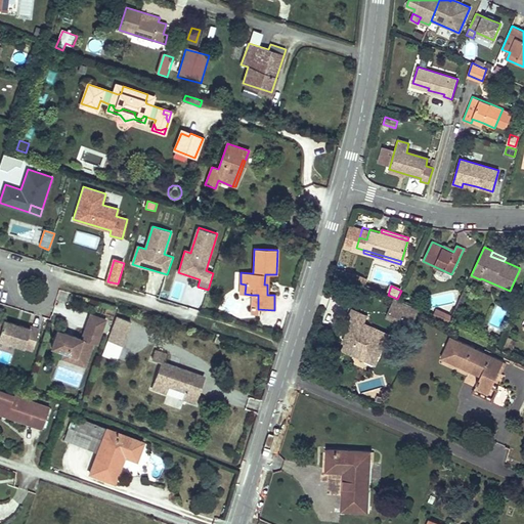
[(389,312),(412,322),(419,308),(397,299),(395,298),(389,312)]
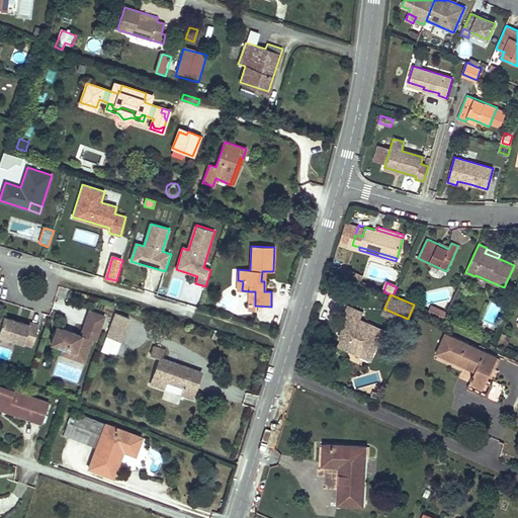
[(344,337),(341,338),(338,345),(360,355),(361,358),(368,361),(371,360),(384,331),(359,320),(362,313),(348,306),(342,319),(347,321),(342,330),(346,332),(344,337)]
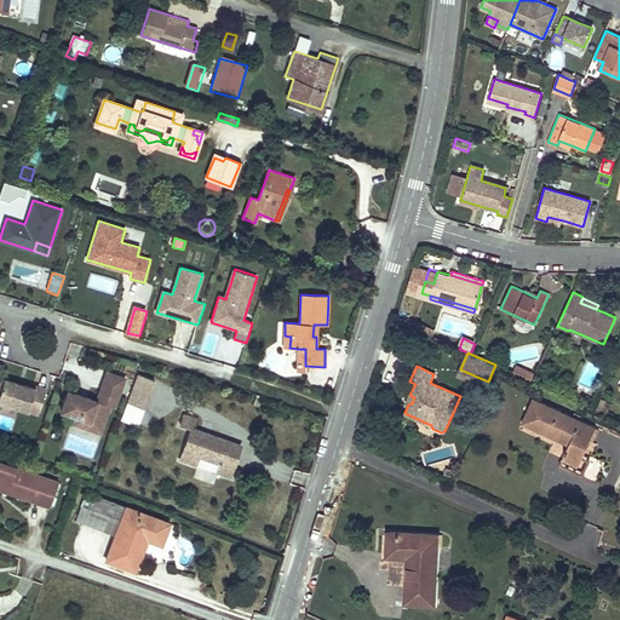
[(526,379),(529,372),(518,366),(515,373),(526,379)]
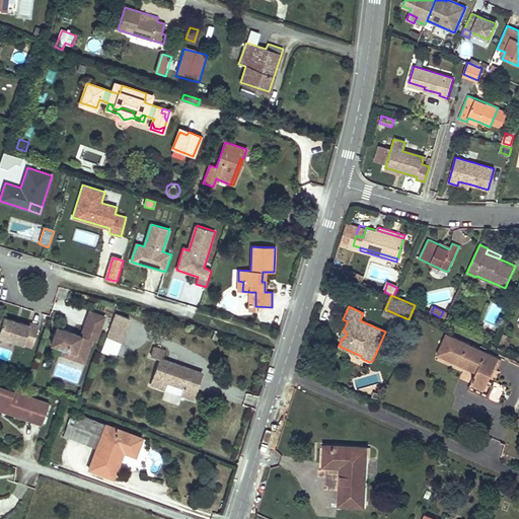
[(408,321),(409,319),(385,309),(383,314),(394,319),(395,316),(408,321)]
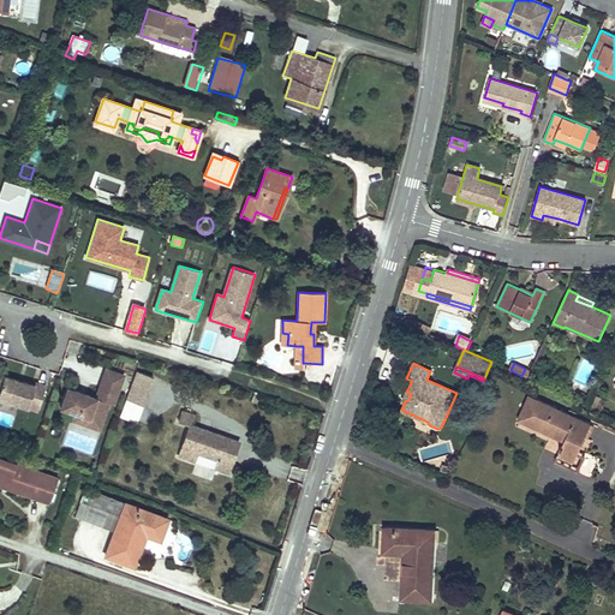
[(66,388),(60,408),(75,413),(72,421),(85,425),(88,418),(101,423),(108,402),(103,400),(106,392),(117,395),(124,375),(106,369),(95,398),(66,388)]
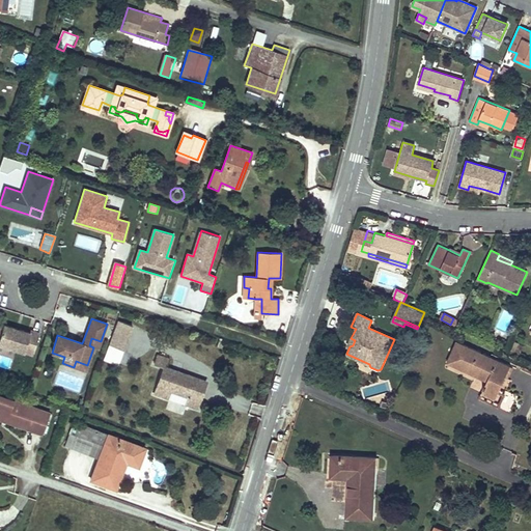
[(126,342),(132,326),(117,320),(112,337),(126,342)]
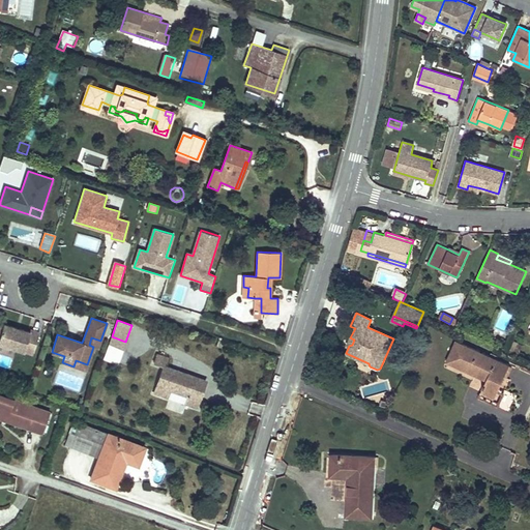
[(2,327),(0,332),(0,344),(32,354),(39,332),(30,330),(29,332),(3,324),(2,327)]
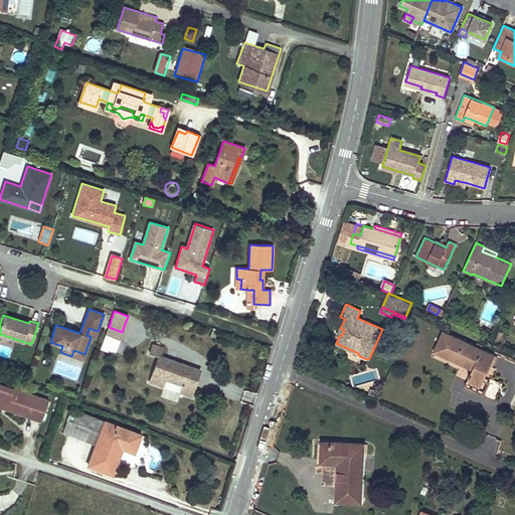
[(120,339),(122,332),(109,327),(106,334),(120,339)]
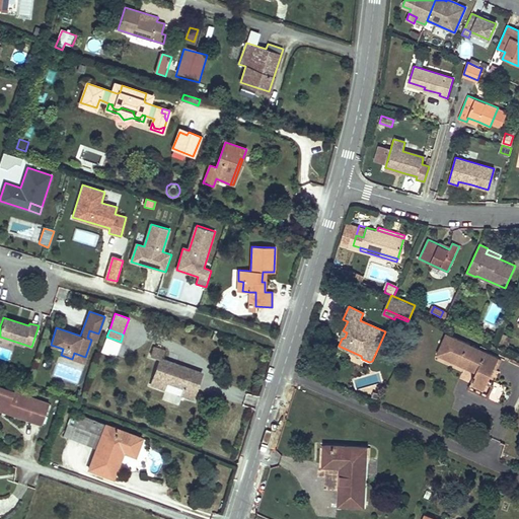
[(98,334),(89,330),(87,338),(91,340),(95,341),(98,334)]
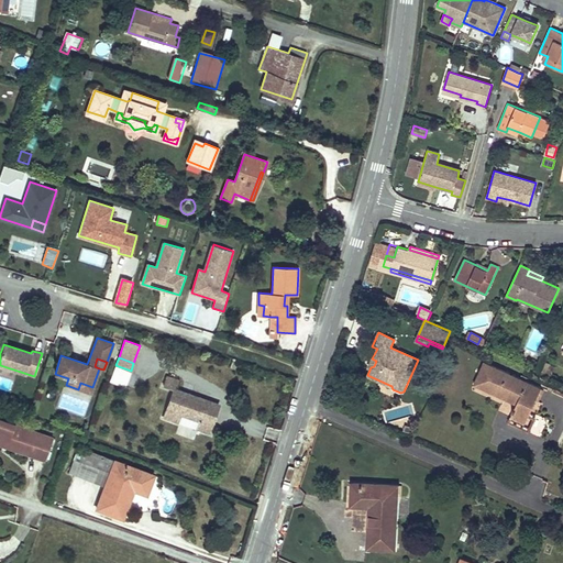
[(544,374),(550,363),(544,361),(540,372),(544,374)]
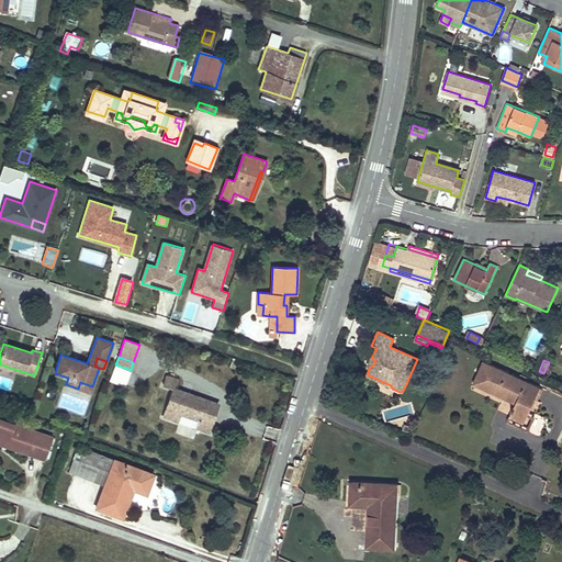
[(535,400),(539,389),(540,388),(484,361),(474,383),(516,403),(510,416),(525,422),(535,400)]
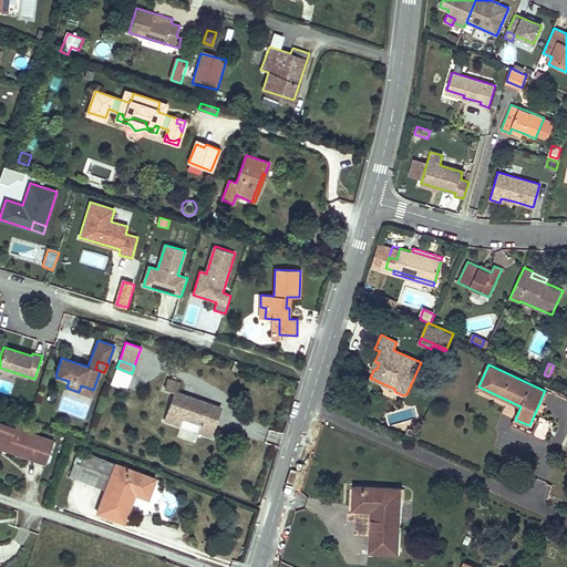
[(559,368),(554,366),(548,377),(555,380),(559,368)]
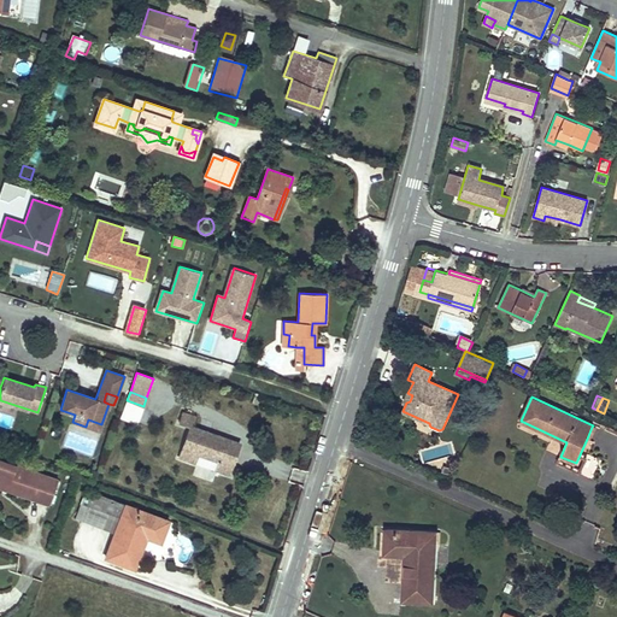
[(180,458),(229,475),(239,444),(192,427),(194,417),(183,412),(180,423),(191,427),(180,458)]
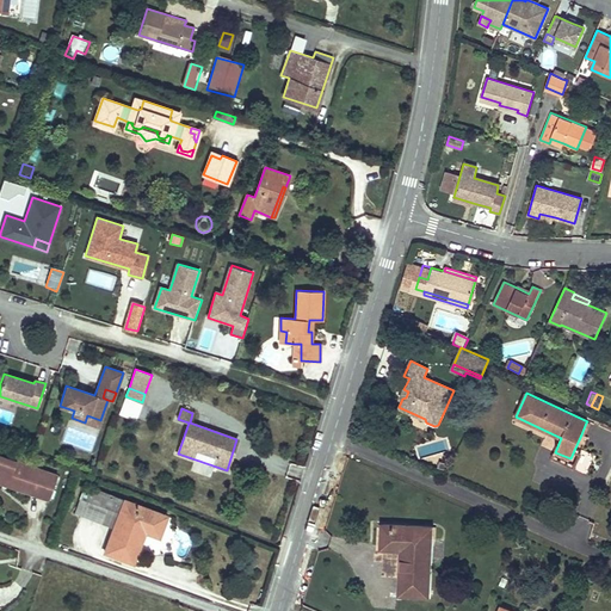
[(87,415),(85,423),(98,427),(100,420),(87,415)]
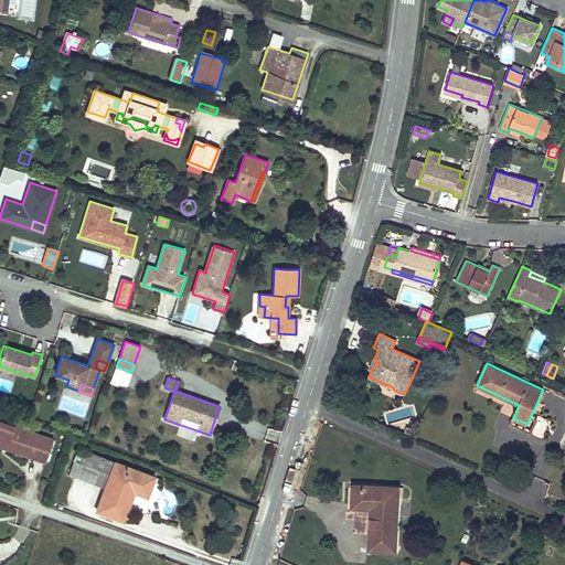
[(540,417),(532,434),(541,438),(548,422),(540,417)]
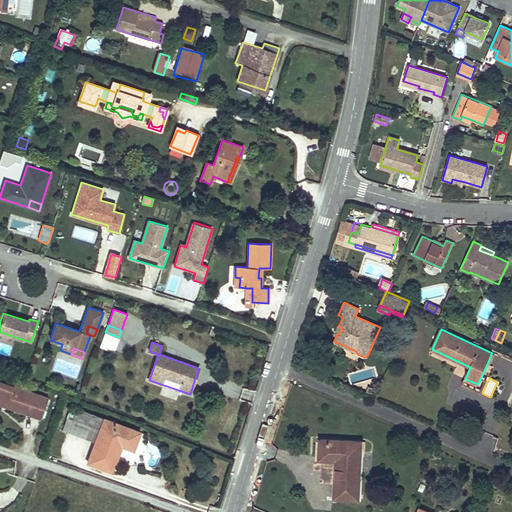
[(372,379),(354,385),(356,391),(374,386),(372,379)]
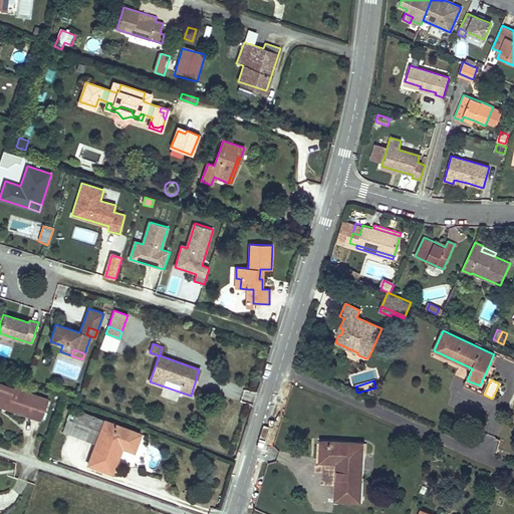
[(0,406),(41,421),(46,407),(27,401),(30,394),(0,382),(0,406)]
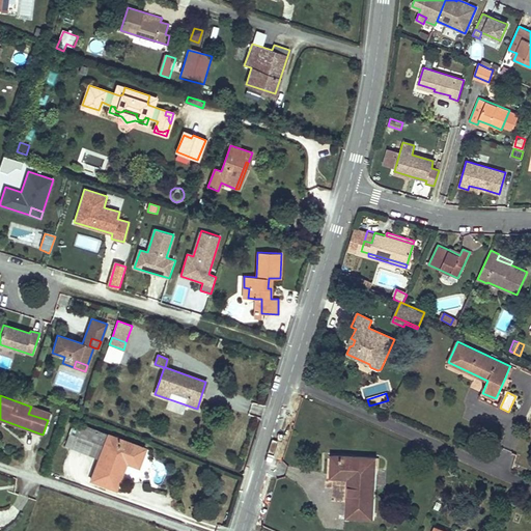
[(48,420),(50,413),(31,407),(28,414),(48,420)]
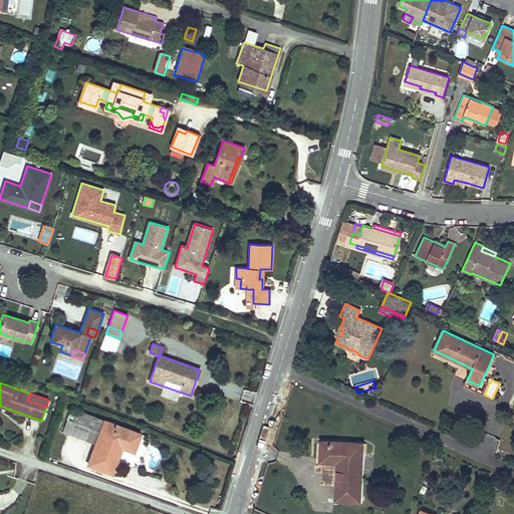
[(140,434),(76,411),(72,422),(100,432),(95,445),(88,465),(111,474),(121,447),(123,442),(136,446),(140,434)]
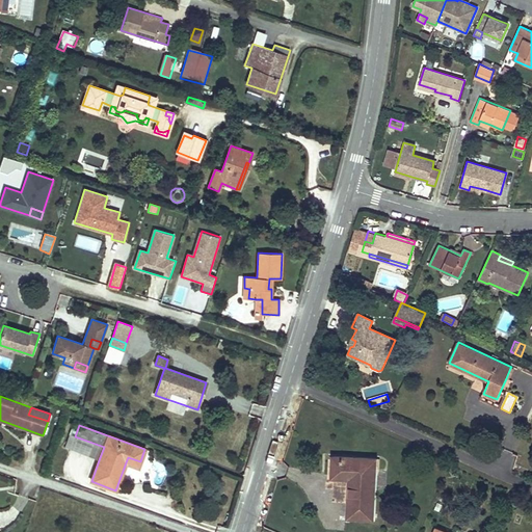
[(75,436),(71,435),(65,448),(99,460),(104,447),(75,436)]
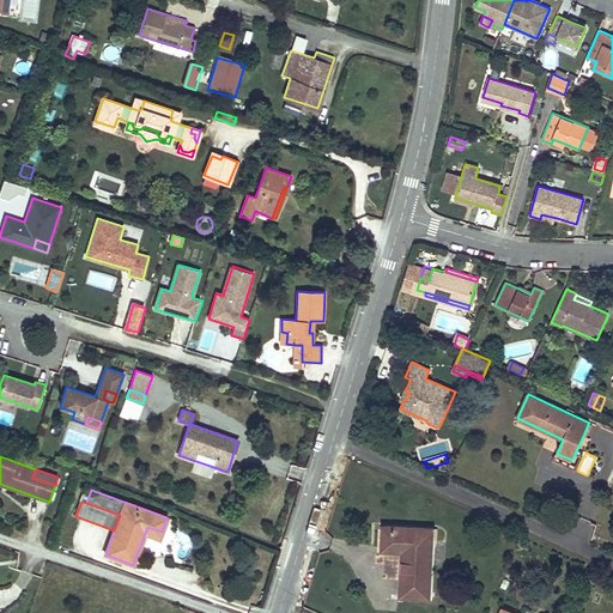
[(159,539),(162,532),(147,527),(145,533),(159,539)]
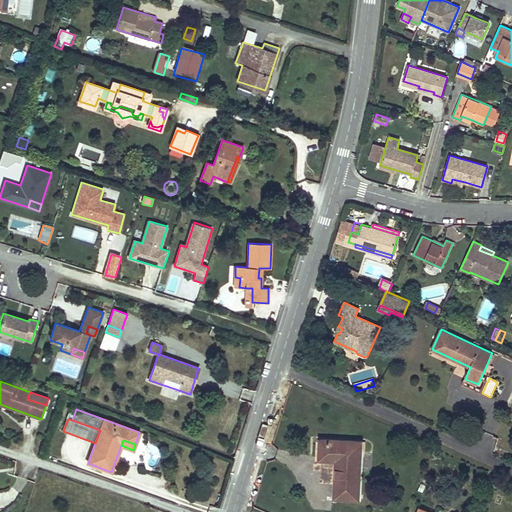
[(337,454),(337,461),(334,499),(359,500),(362,442),(320,440),(320,453),(337,454)]
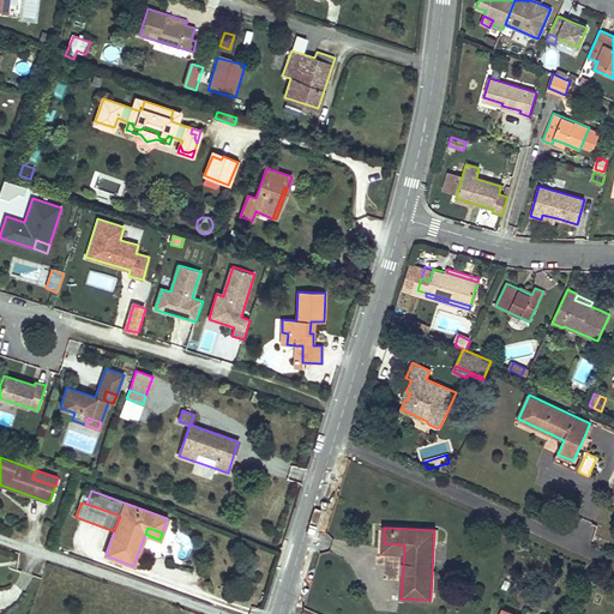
[(383,552),(404,553),(404,545),(384,543),(383,552)]
